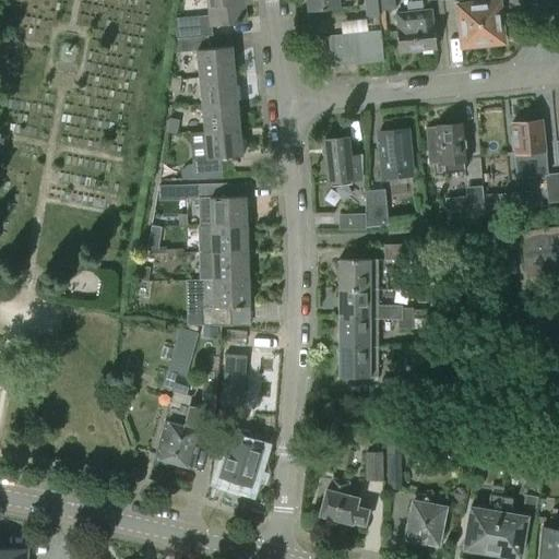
[(205,0),(207,15),(209,25),(209,26),(245,22),(242,4),(248,3),(248,0),(205,0)]
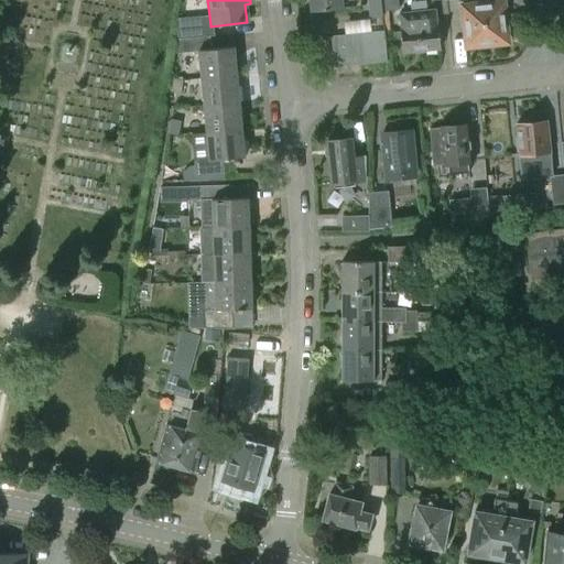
[(338,0),(306,0),(307,15),(340,12),(338,0)]
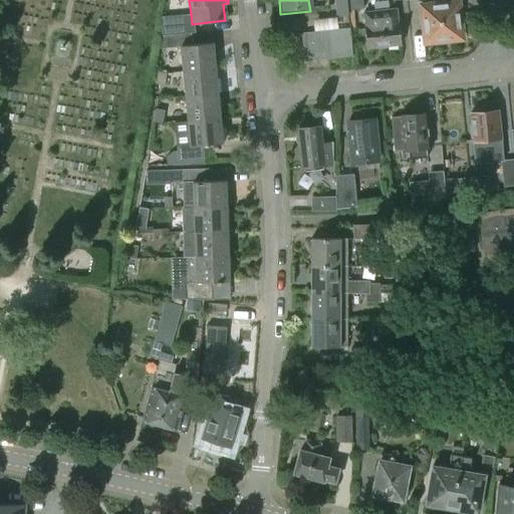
[(346,0),(334,0),(336,18),(348,16),(348,10),(346,0)]
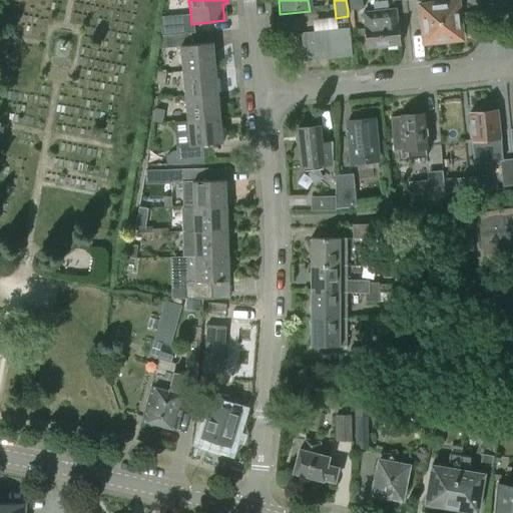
[(346,0),(348,10),(363,9),(362,0),(392,0),(393,1),(402,0),(346,0)]
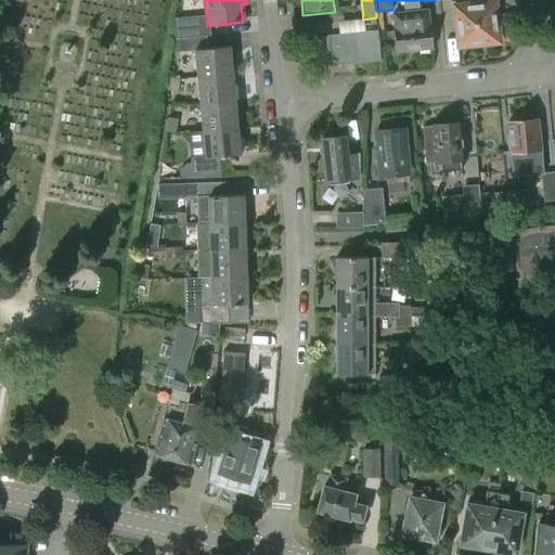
[(474,0),(475,7),(456,8),(460,46),(498,41),(493,4),(492,0),(474,0)]
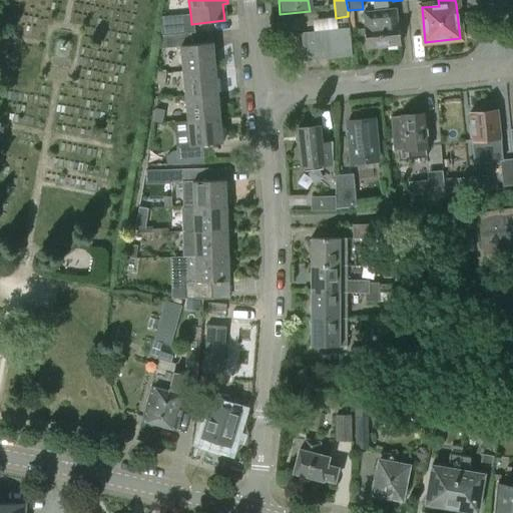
[(364,27),(366,48),(401,45),(399,23),(397,23),(396,9),(363,13),(365,26),(364,27)]
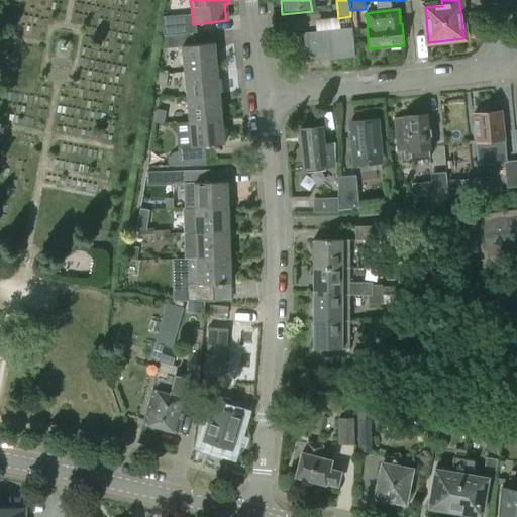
[(312,54),(312,59),(320,58),(319,53),(354,49),(351,28),(304,33),(306,55),(312,54)]
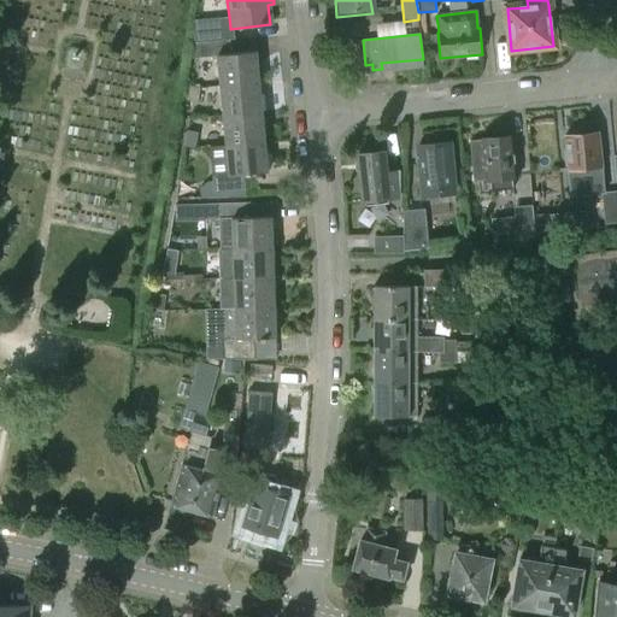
[(216,54),(219,84),(258,81),(256,51),(229,53),(228,39),(215,40),(199,41),(195,41),(193,57),(216,54)]
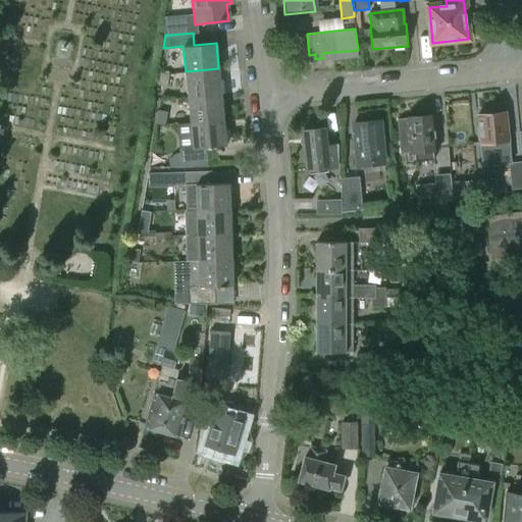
[(186,71),(188,98),(221,94),(218,68),(186,71)]
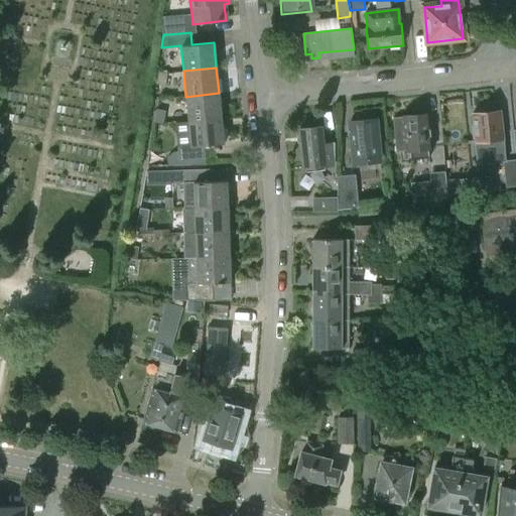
[(155,86),(165,87),(167,74),(157,72),(155,86)]
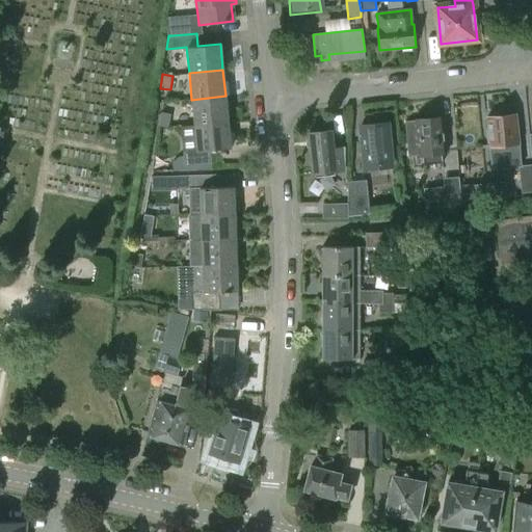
[(191,100),(193,125),(228,122),(225,96),(191,100)]
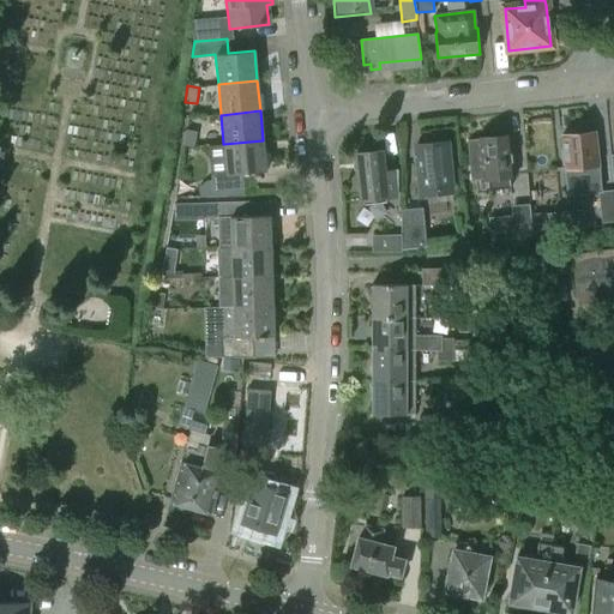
[(593,133),(590,133),(587,128),(579,130),(576,134),(561,137),(566,194),(597,192),(599,192),(593,133)]
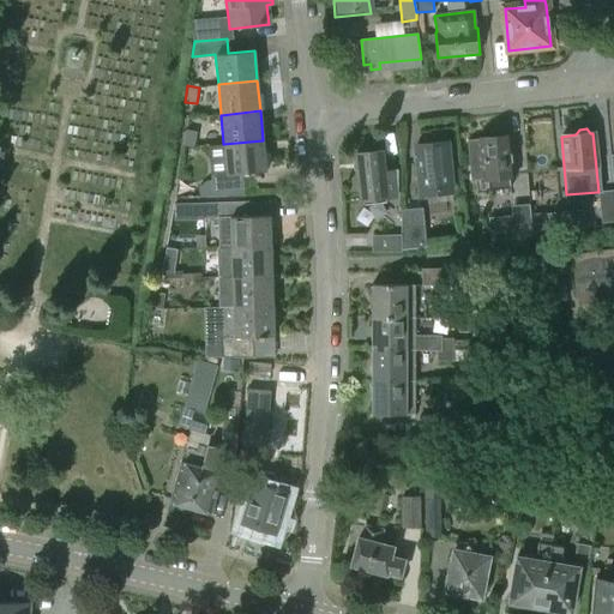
[(182,146),(194,149),(197,132),(186,131),(182,146)]
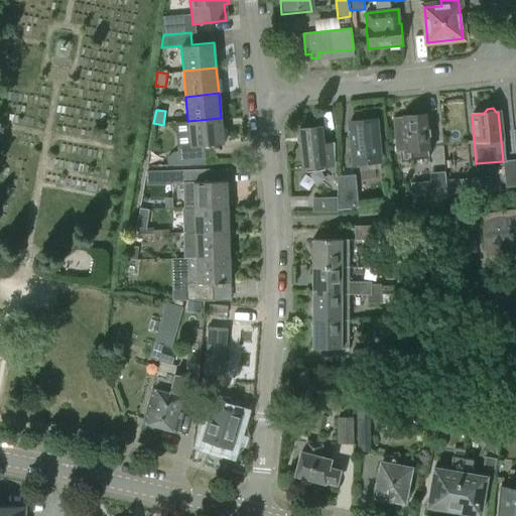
[(402,119),(393,120),(396,152),(410,150),(411,159),(428,158),(427,149),(431,148),(428,115),(402,117),(402,119)]
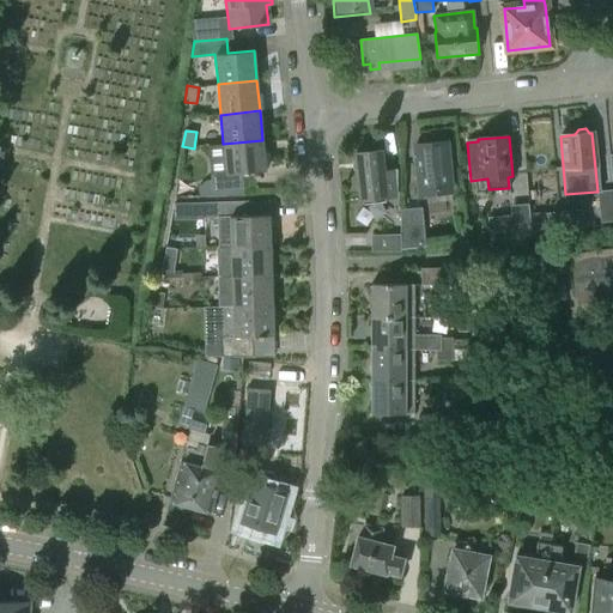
[(262,140),(223,144),(226,174),(212,175),(213,189),(241,187),(240,173),(265,170),(262,140)]
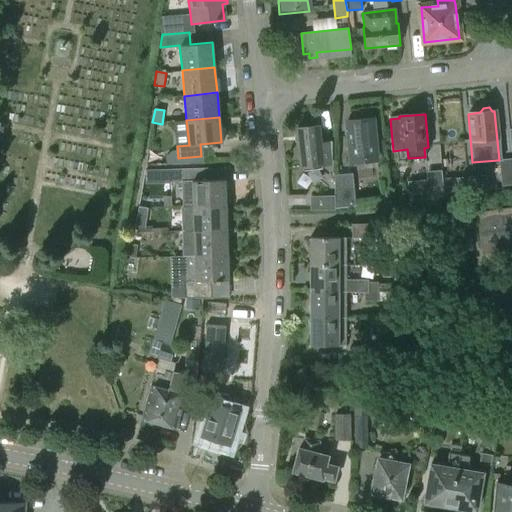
[(346,121),(350,163),(376,161),(372,119),(346,121)]
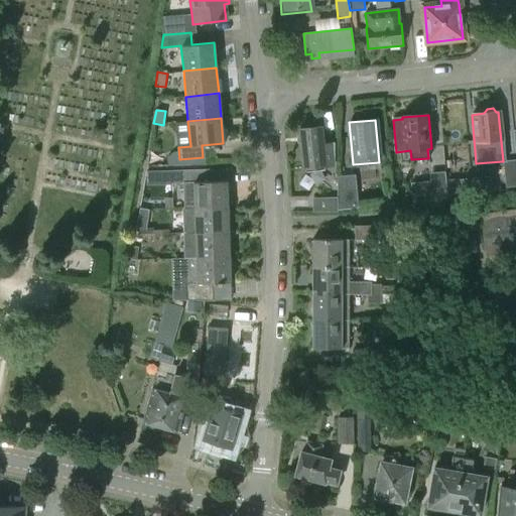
[(298,129),(302,169),(332,166),(333,143),(323,144),(320,127),(298,129)]
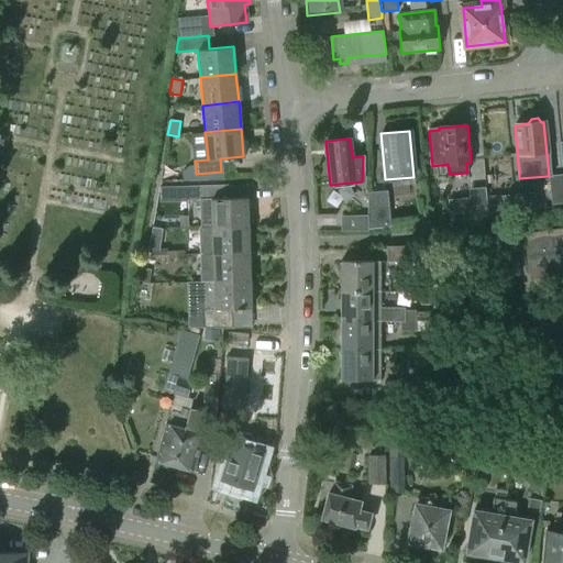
[(551,206),(562,203),(562,174),(549,176),(548,176),(551,206)]
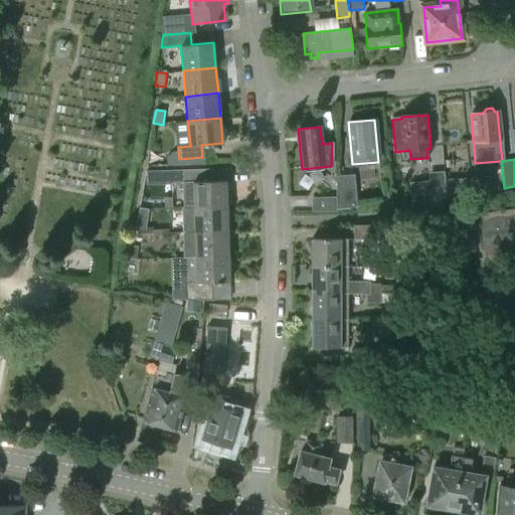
[(183,208),(194,208),(227,206),(226,181),(205,181),(204,169),(171,170),(171,183),(182,183),(183,208)]
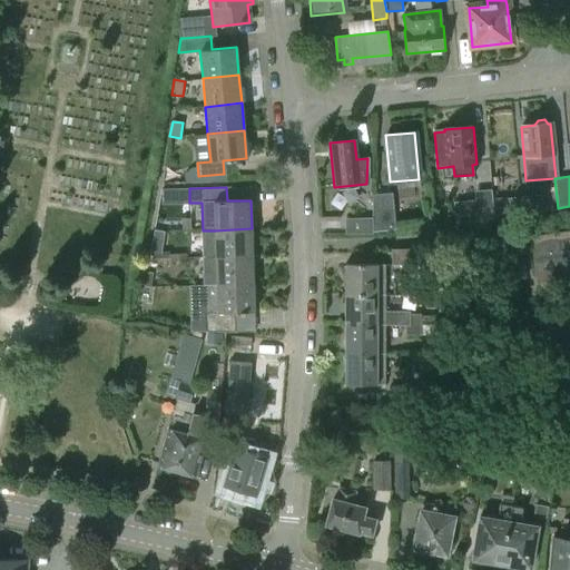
[(454,223),(494,218),(492,198),(491,189),(474,192),(475,200),(453,203),(454,223)]
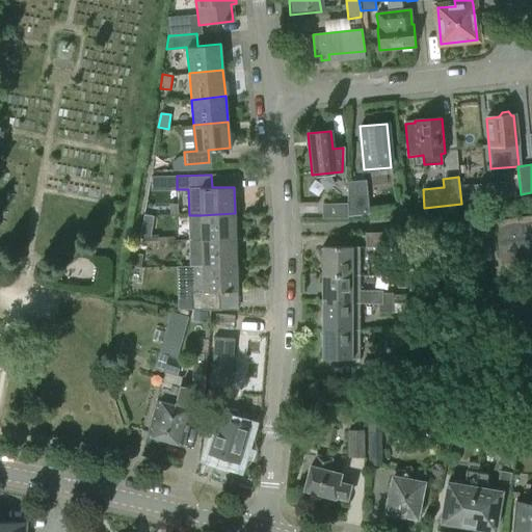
[(347,182),(347,204),(348,204),(348,217),(369,214),(366,181),(347,182)]
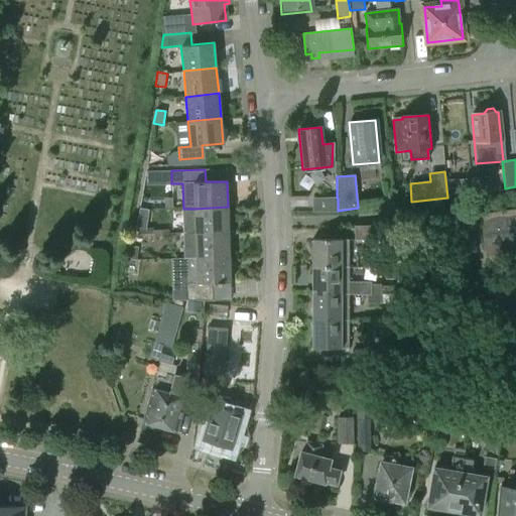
[(460,195),(459,178),(445,179),(447,198),(460,197),(460,195)]
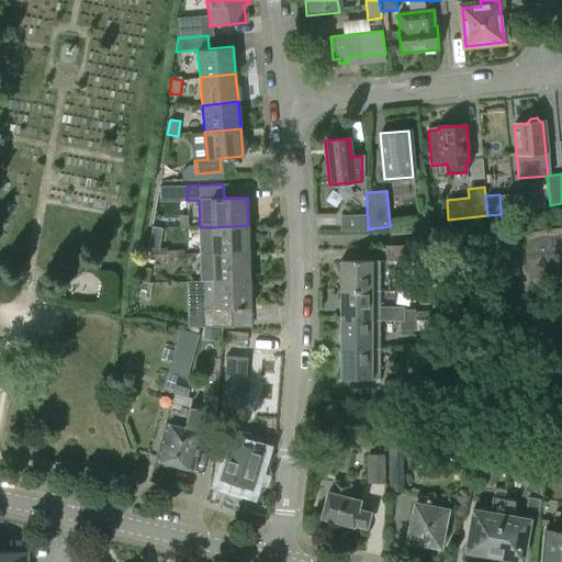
[(368,215),(367,215),(340,215),(340,232),(368,231),(368,229),(368,215)]
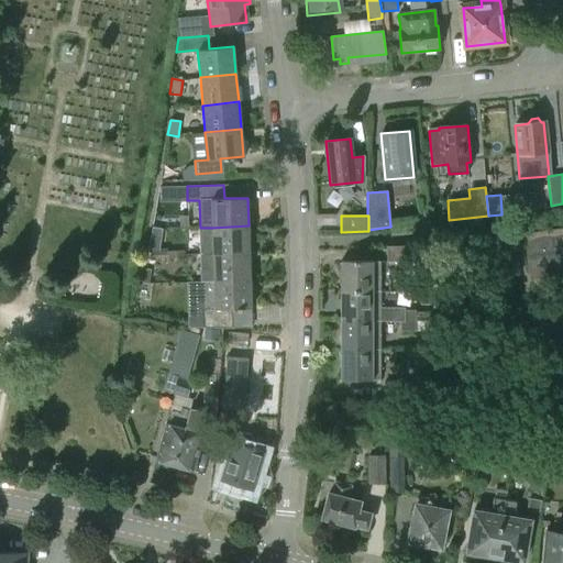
[(249,225),(212,228),(213,254),(250,252),(249,225)]
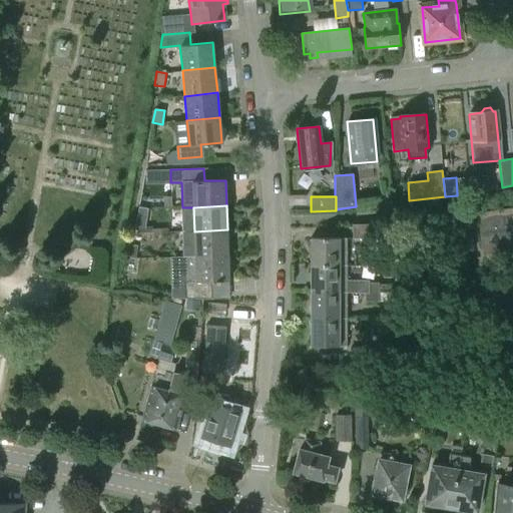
[(136,219),(145,221),(147,208),(138,207),(136,219)]
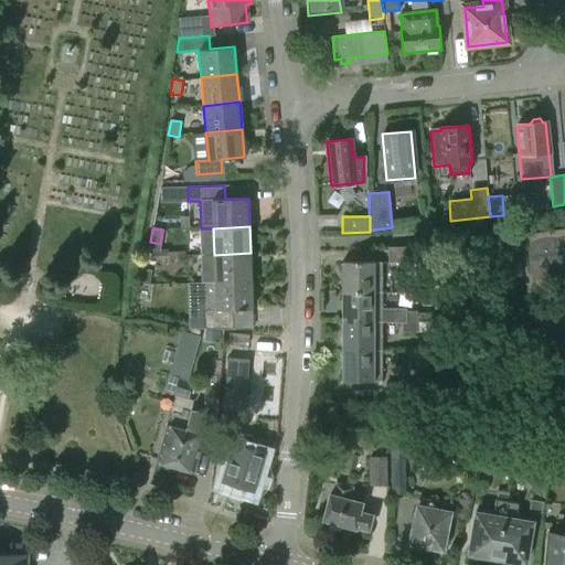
[(564,230),(529,235),(534,279),(546,277),(546,279),(551,278),(551,277),(564,274),(564,230)]
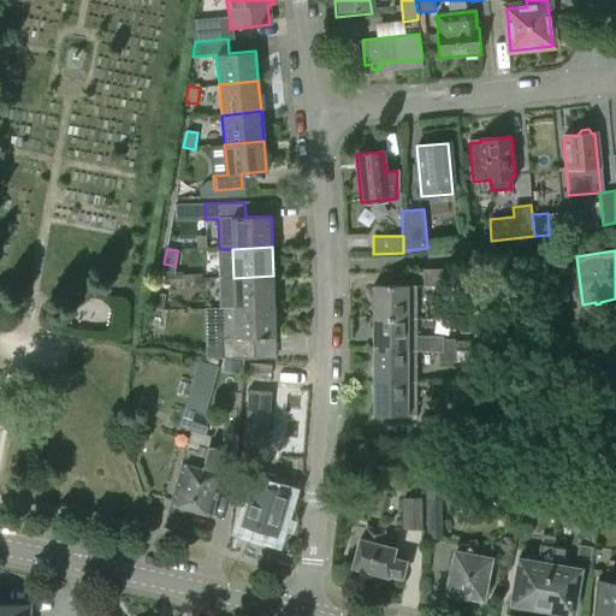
[(422,270),(424,288),(455,285),(455,268),(422,270)]
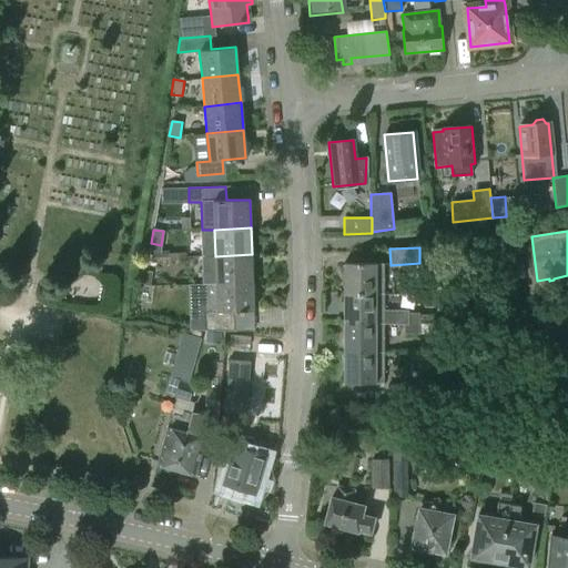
[(252,254),(215,256),(216,283),(253,282),(252,254)]
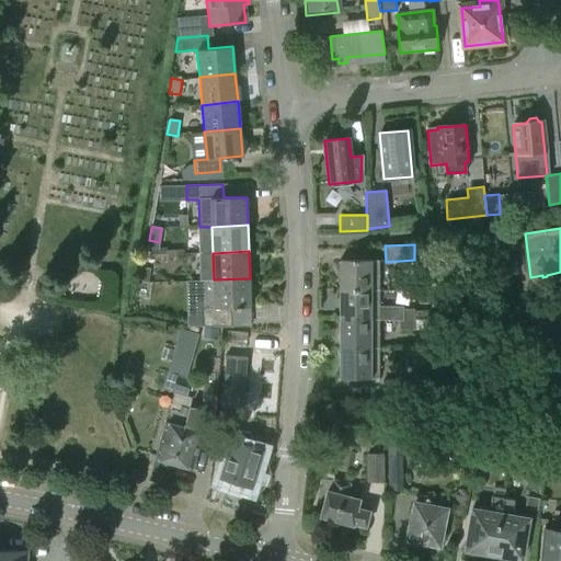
[(339,261),(339,290),(379,290),(379,261),(339,261)]
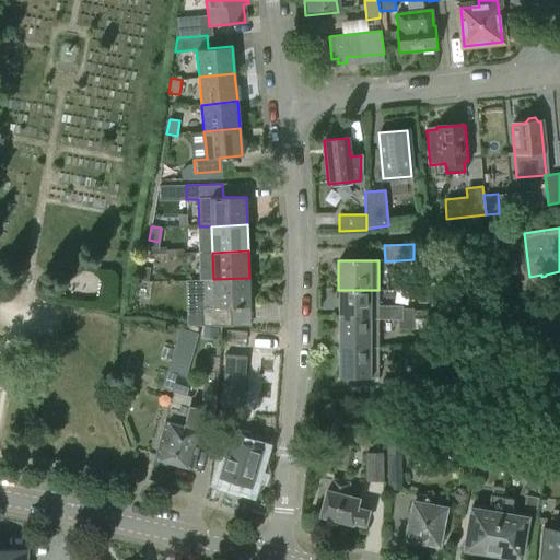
[(137,281),(147,282),(149,268),(139,266),(137,281)]
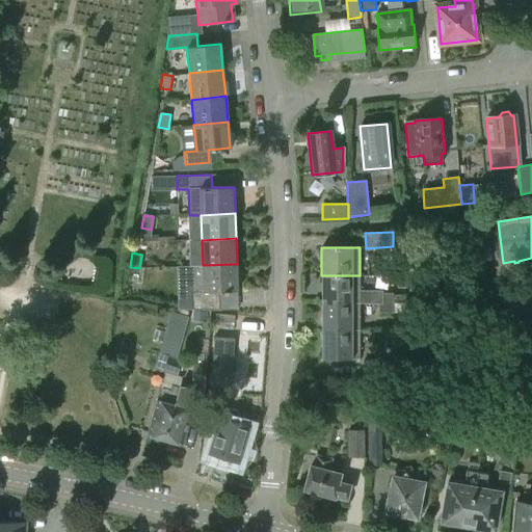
[(237,264),(203,265),(203,277),(190,278),(191,311),(220,310),(219,292),(238,292),(237,264)]
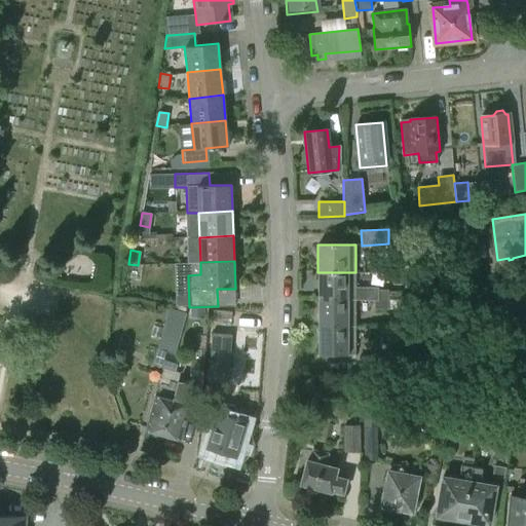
[(317,272),(317,300),(355,300),(355,301),(374,301),(388,301),(388,290),(378,290),(378,288),(355,288),(355,272),(317,272)]
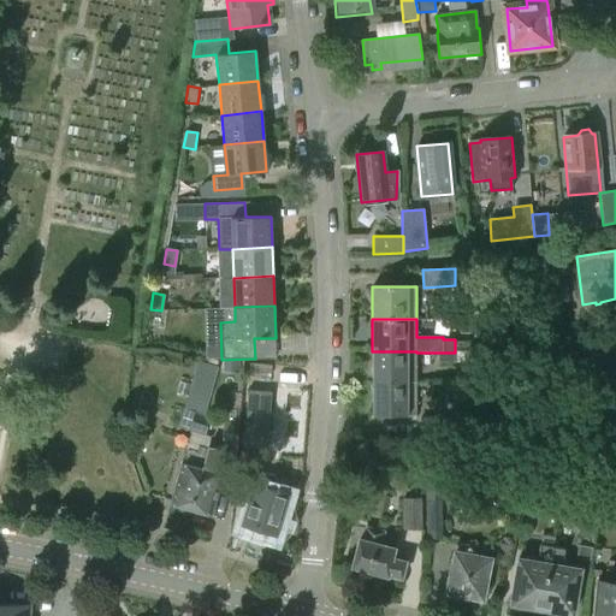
[(416,351),(372,351),(372,416),(416,416),(416,353),(416,351)]
